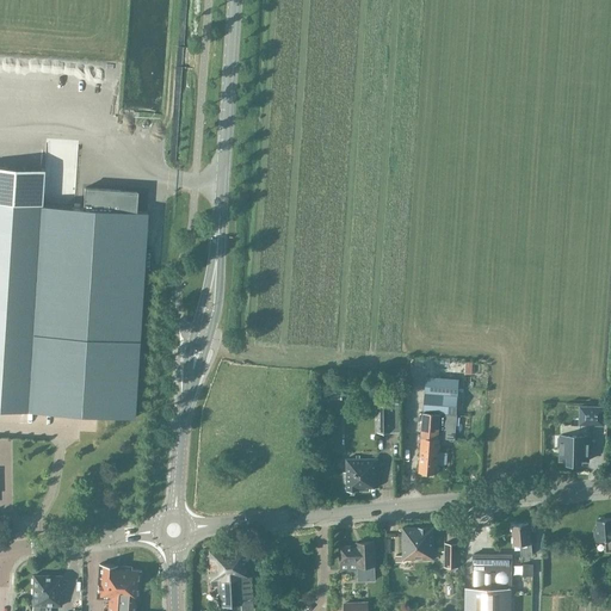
[(42,205),(28,411),(134,418),(137,366),(144,366),(146,355),(139,355),(143,277),(150,278),(153,251),(146,251),(148,213),(136,213),(137,192),(85,189),(84,209),(42,205)]
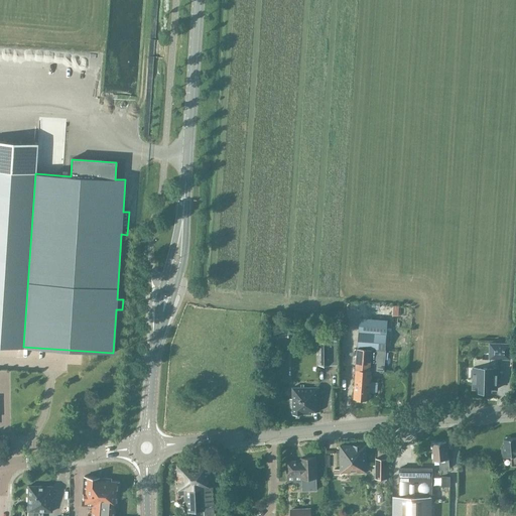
[(0,170),(0,345),(23,347),(35,173),(0,170)]
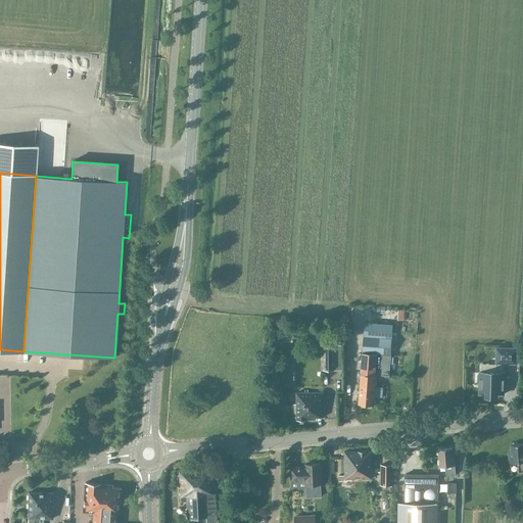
[(363,351),(363,352),(361,374),(376,375),(376,374),(388,375),(390,355),(391,354),(393,325),(365,322),(363,351)]
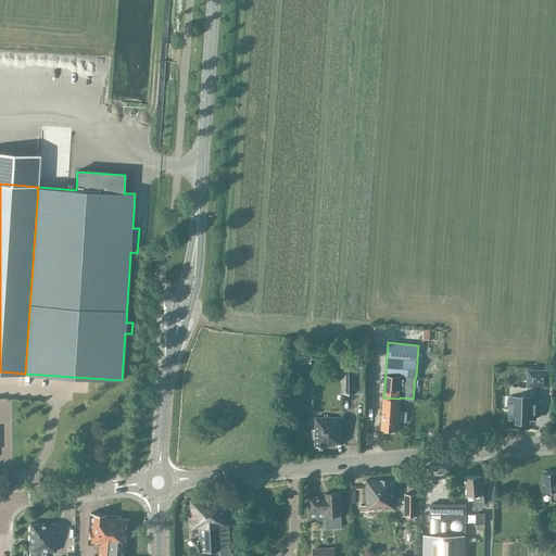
[(343,366),(344,393),(356,393),(356,366),(343,366)]
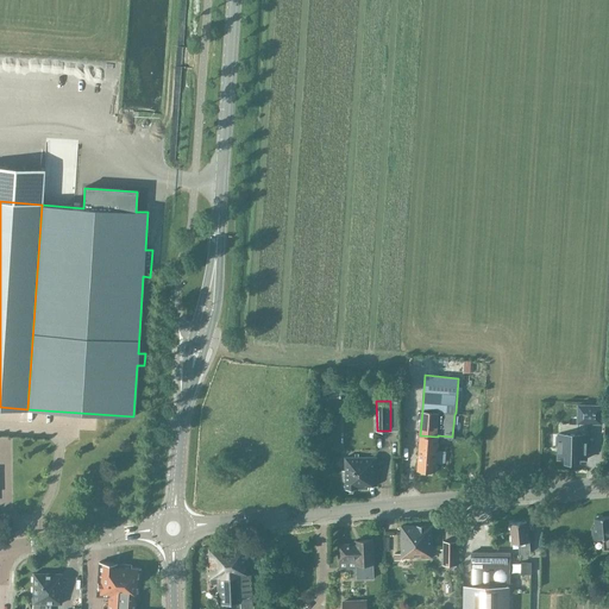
[(578,405),(578,433),(559,433),(559,435),(557,435),(557,445),(559,445),(559,458),(567,459),(567,460),(578,462),(578,459),(586,459),(588,434),(586,434),(586,424),(602,424),(603,406),(578,405)]
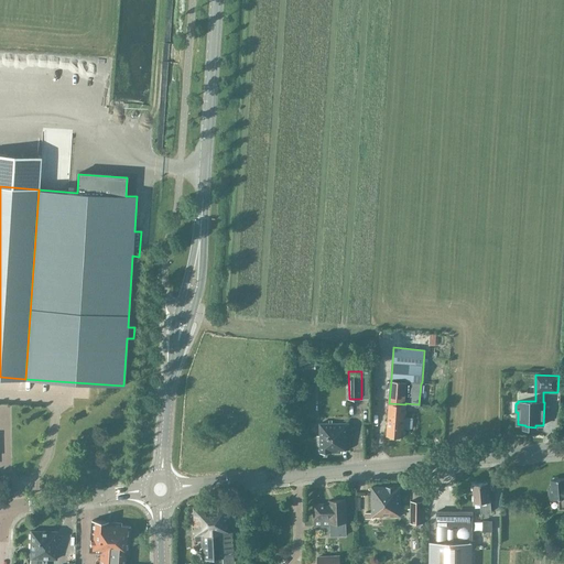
[(389,412),(387,436),(403,437),(405,404),(389,403),(389,412)]
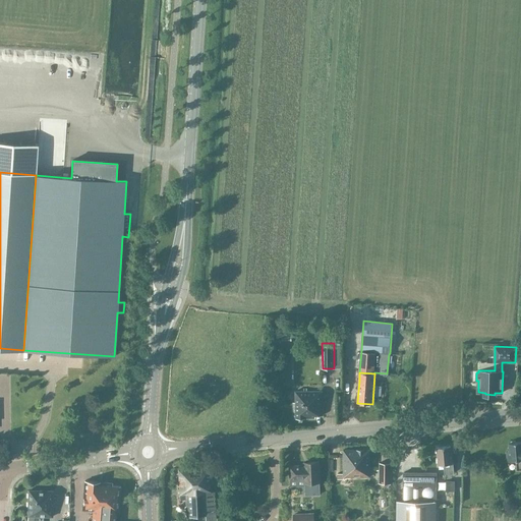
[(296,391),(296,402),(293,402),(293,417),(315,417),(316,415),(323,415),(323,391),(296,391)]
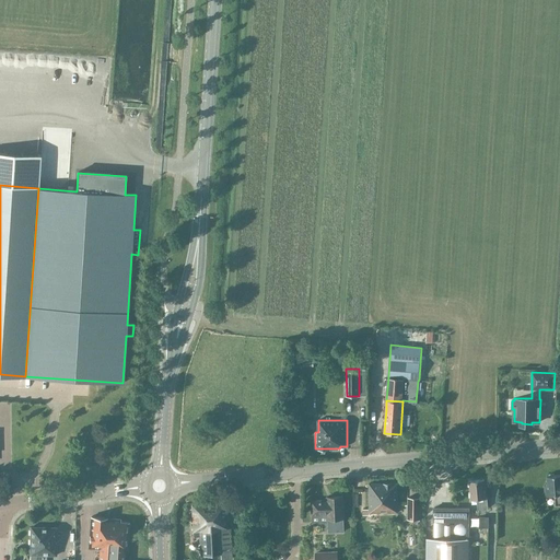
[(546,496),(555,494),(556,504),(559,504),(559,474),(548,476),(548,486),(545,486),(546,496)]
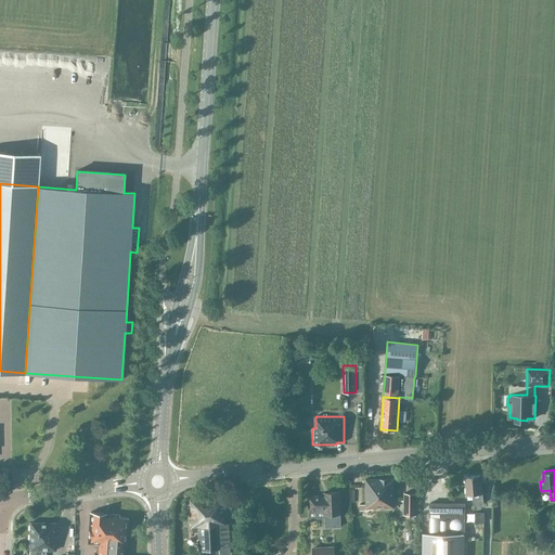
[(475,504),(482,503),(480,475),(466,476),(467,494),(474,494),(475,504)]
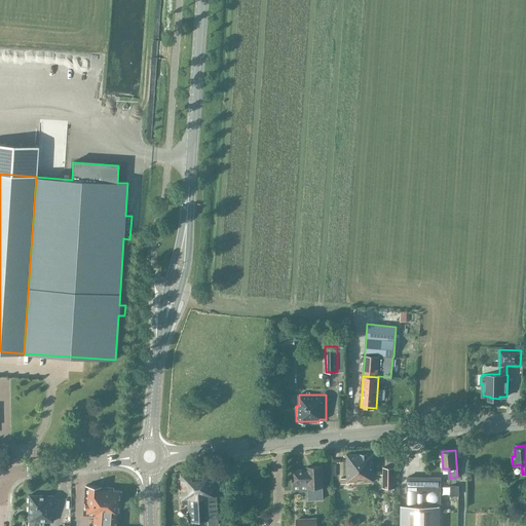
[(347,454),(347,482),(374,481),(374,454),(347,454)]
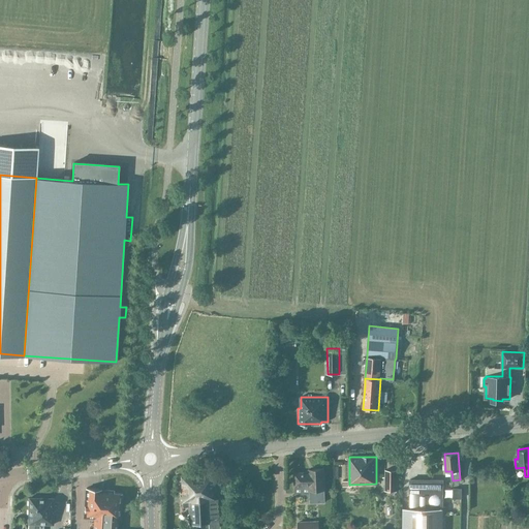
[(325,502),(324,469),(310,470),(310,473),(294,473),(296,487),(310,487),(311,503),(325,502)]
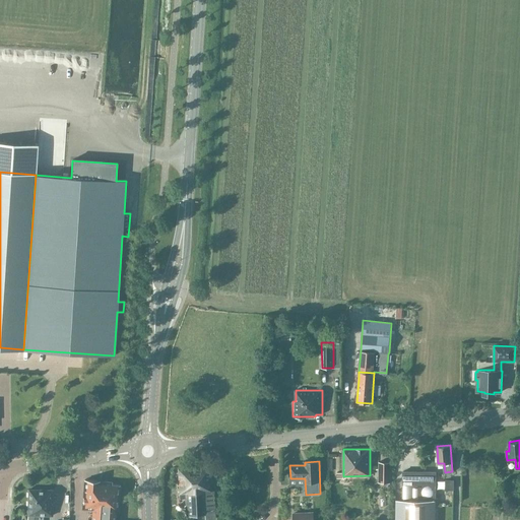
[(379,462),(379,482),(390,482),(391,462),(379,462)]
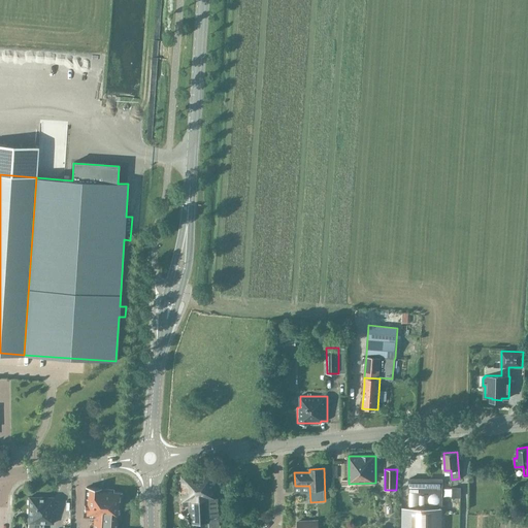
[(205,473),(180,475),(183,506),(189,505),(190,523),(208,522),(210,522),(209,509),(218,508),(217,498),(215,498),(213,473),(205,474),(205,473)]
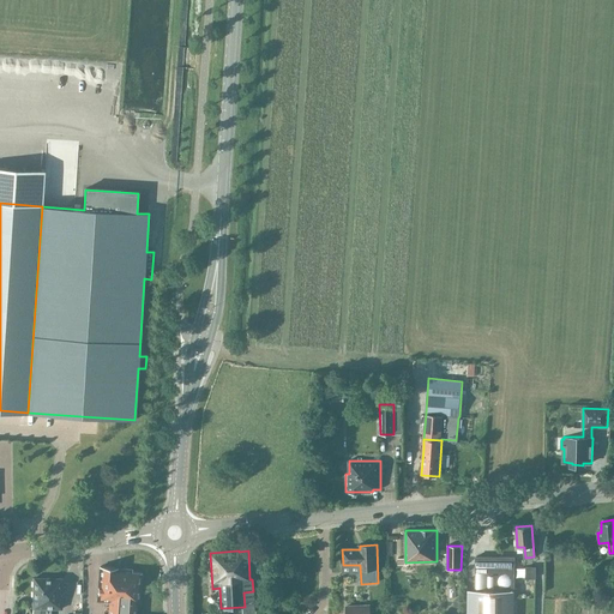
[(468,590),(467,613),(513,613),(515,558),(476,557),(476,590),(468,590)]
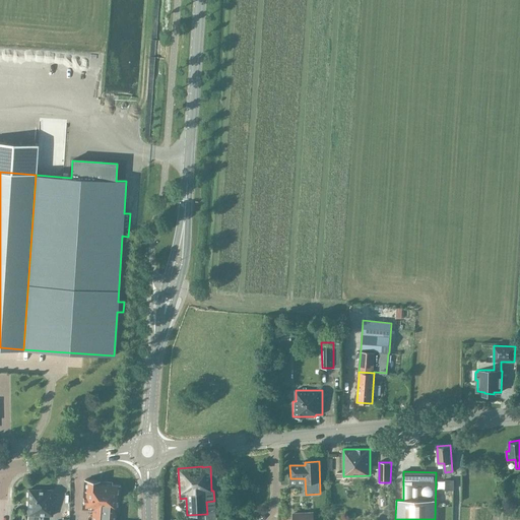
[(84,480),(82,509),(95,510),(93,519),(115,519),(116,511),(118,511),(120,485),(112,484),(112,482),(101,481),(84,480)]
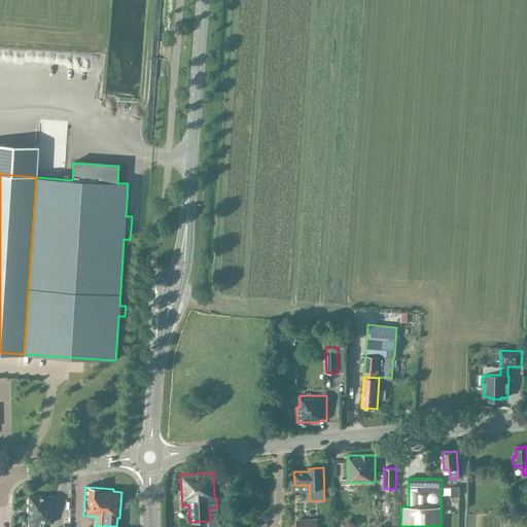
[(29,496),(29,523),(35,523),(34,526),(39,526),(39,523),(53,523),(54,496),(29,496)]
